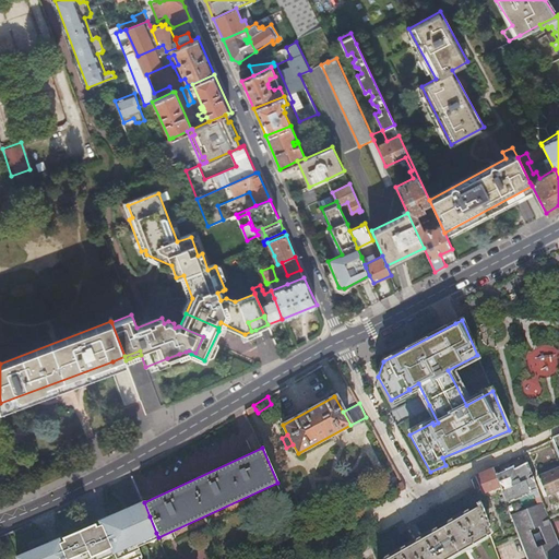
[(538,491),(526,462),(514,470),(512,466),(504,470),(504,471),(495,475),(500,487),(506,501),(534,489),(535,494),(538,491)]
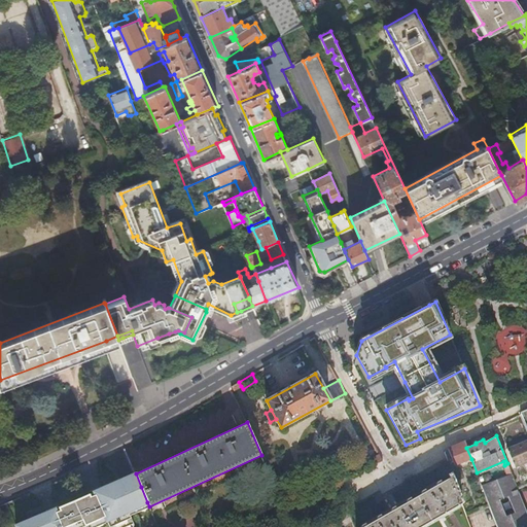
[(526,462),(526,440),(507,448),(516,467),(526,462)]
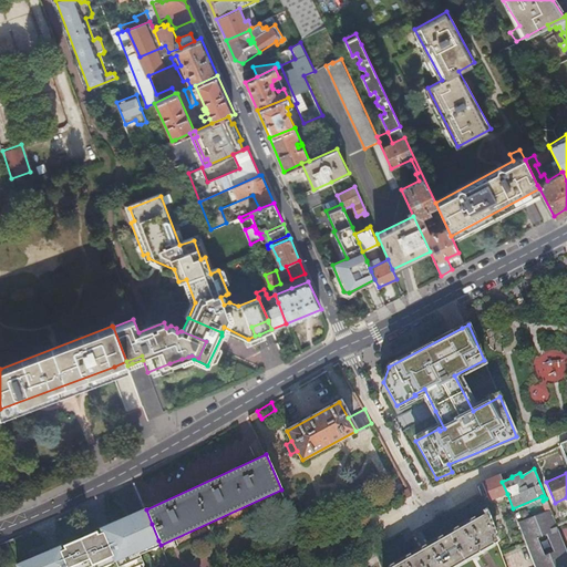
[(500,475),(483,483),(490,501),(507,494),(502,482),(500,475)]
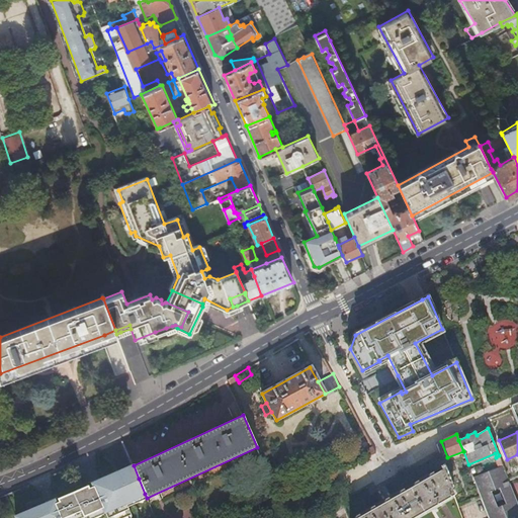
[(376,453),(372,445),(366,448),(370,455),(376,453)]
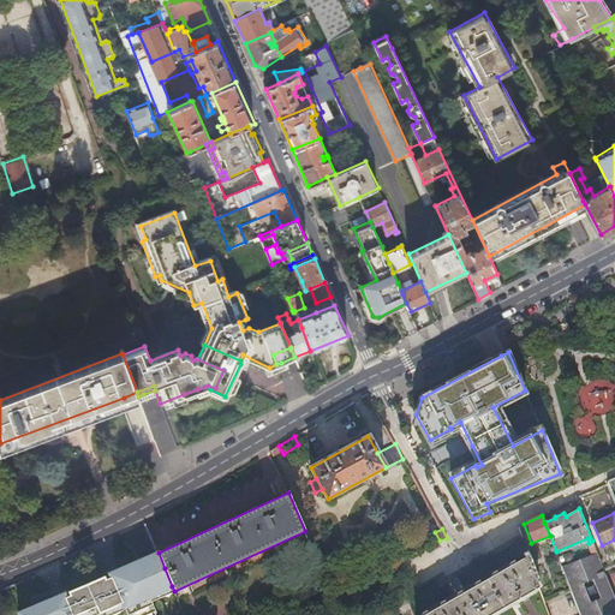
[(149,597),(172,586),(165,568),(159,553),(141,561),(142,565),(137,567),(135,563),(118,572),(119,575),(106,581),(105,578),(70,595),(71,598),(59,604),(57,599),(24,614),(115,614),(123,611),(124,614),(155,614),(156,613),(149,597)]
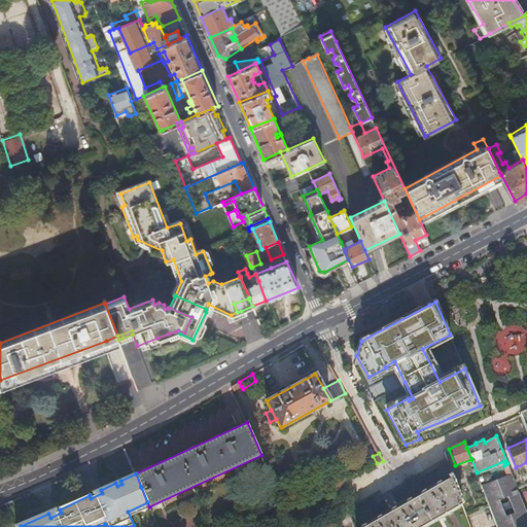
[(422,526),(463,504),(454,479),(451,473),(449,476),(451,479),(361,526),(422,526)]
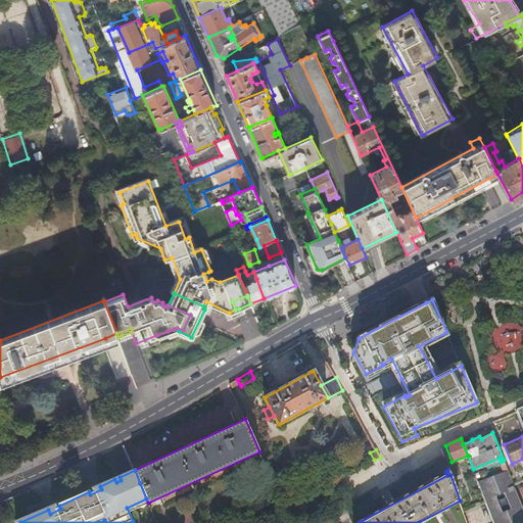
[(522,522),(522,508),(513,483),(508,470),(478,482),(493,522),(522,522)]
